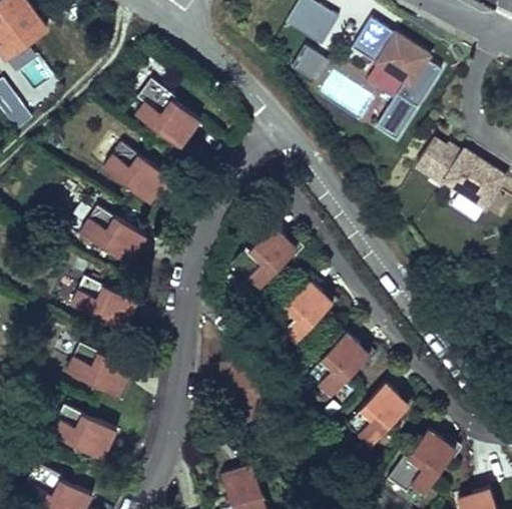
[(24,0),(7,0),(0,5),(0,51),(7,61),(47,31),(24,0)]
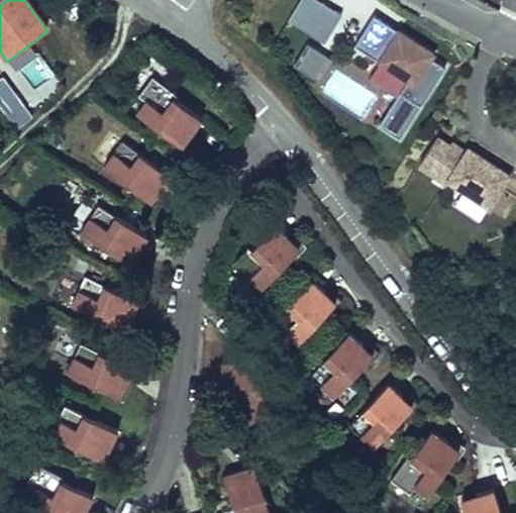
[(340,16),(312,0),(300,0),(287,22),(323,44),(340,16)]
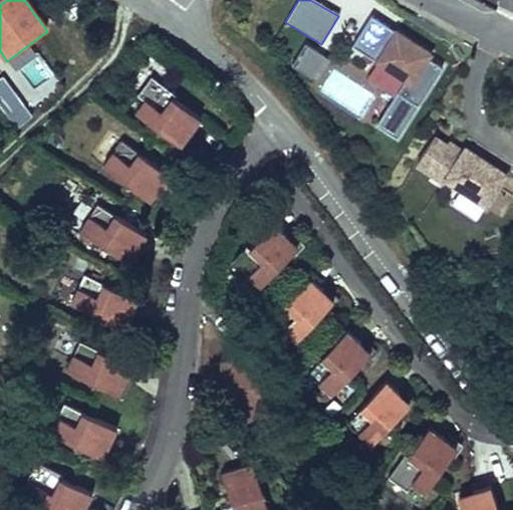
[(433,56),(372,17),(353,47),(407,81),(377,125),(399,140),(444,70),(430,60),(433,56)]
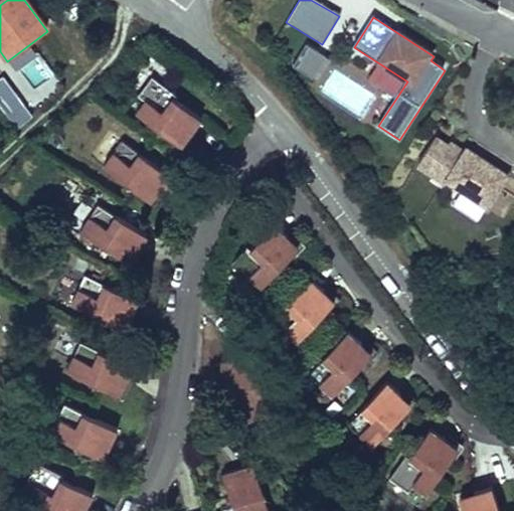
[(326,60),(308,49),(295,69),(314,81),(326,60)]
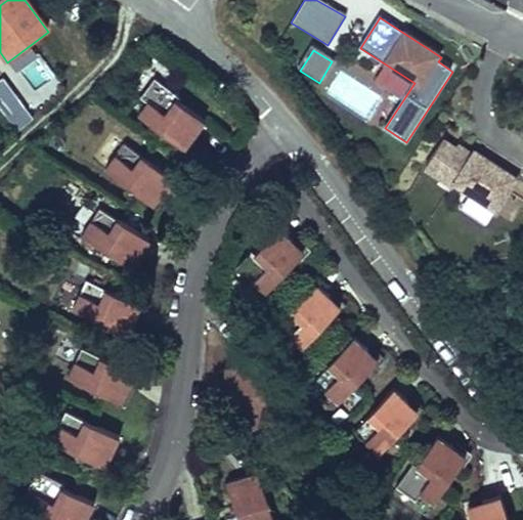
[(38,94),(56,78),(35,53),(16,70),(38,94)]
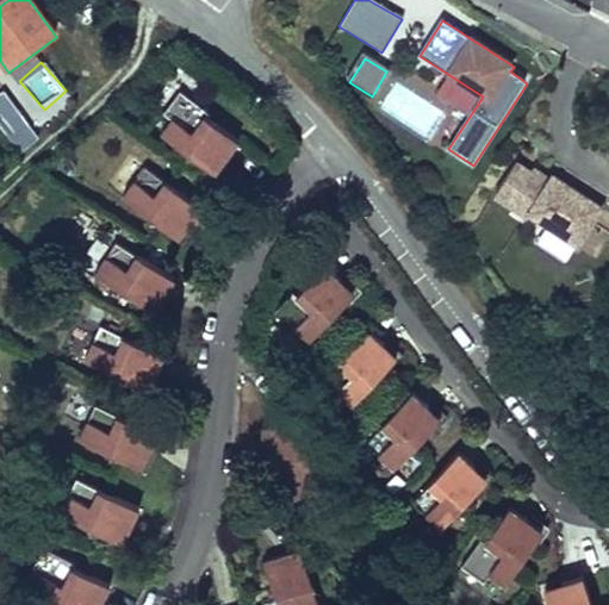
[(6,94),(0,98),(0,131),(19,161),(42,145),(6,94)]
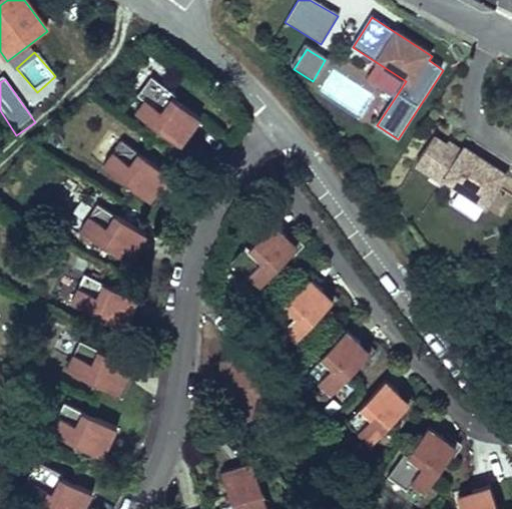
[(137,116),(182,148),(202,120),(173,100),(176,96),(152,79),(138,98),(146,103),(137,116)]
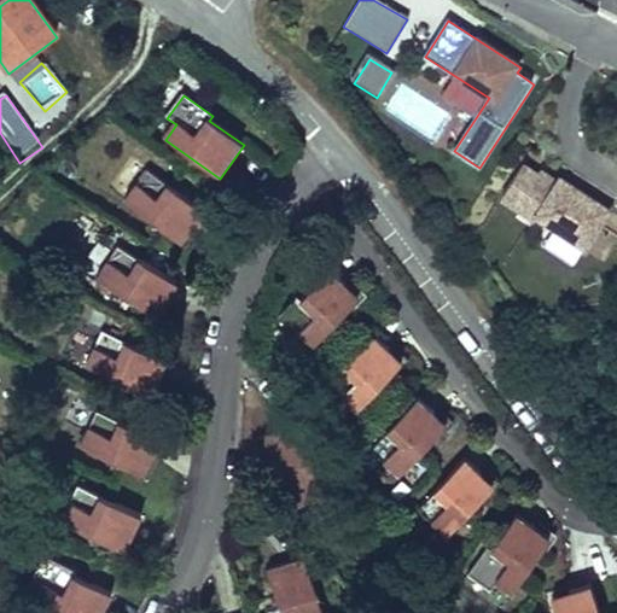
[(0,151),(0,173),(4,177),(15,168),(0,151)]
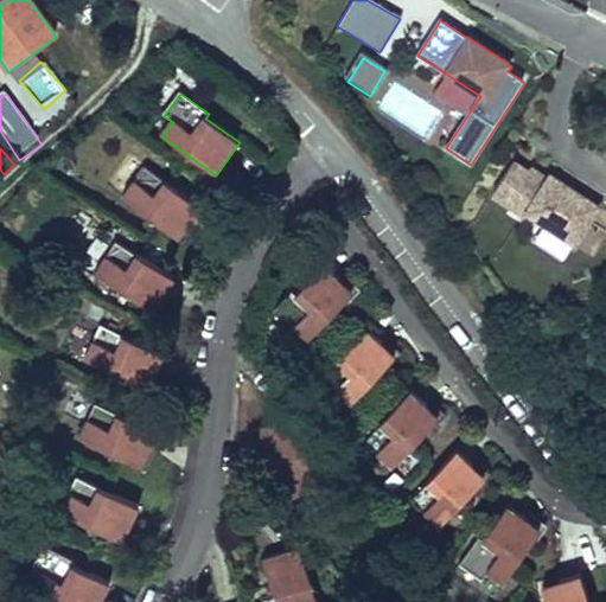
[(549,185),(518,162),(496,193),(528,216),(530,212),(578,244),(601,210),(555,177),(549,185)]
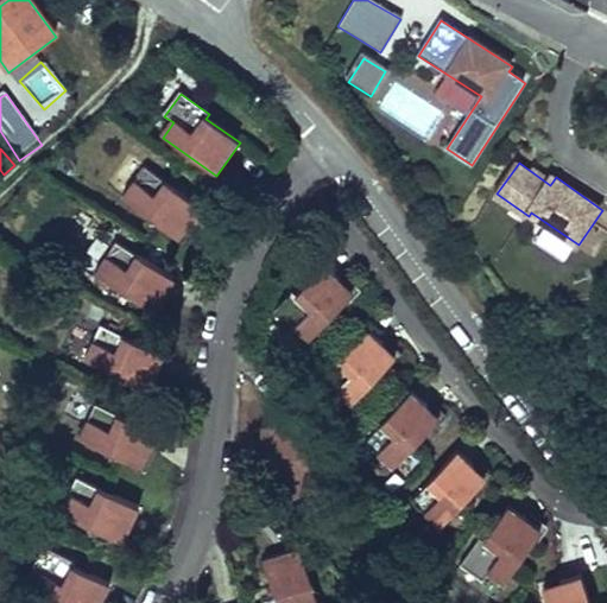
[(145,170),(124,202),(179,242),(202,210),(145,170)]
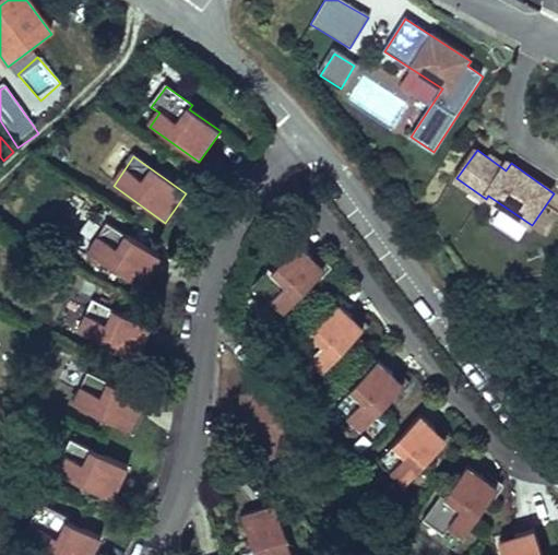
[(88,257),(143,288),(161,259),(106,226),(88,257)]
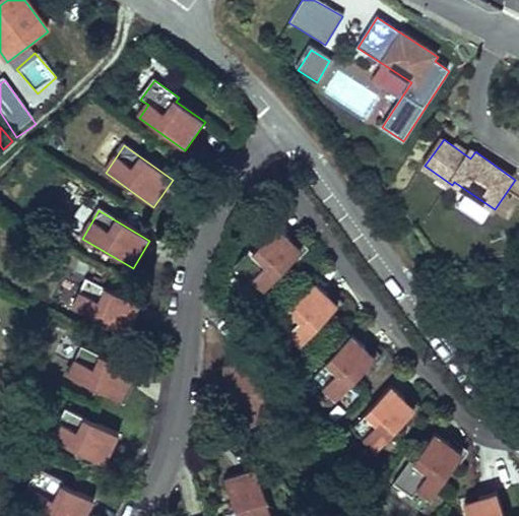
[(265,294),(303,252),(277,229),(254,254),(250,251),(230,273),(247,289),(254,282),(265,294)]
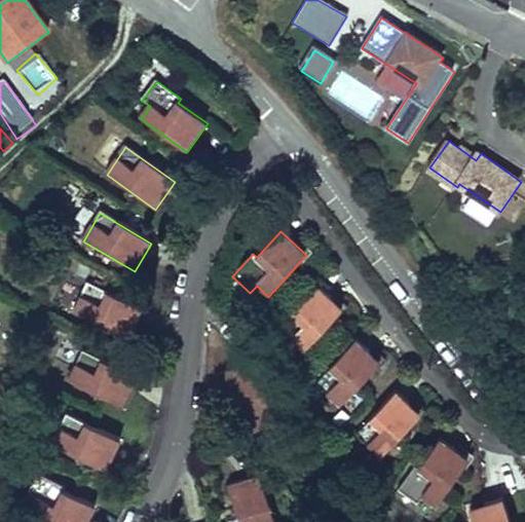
[(74,317),(129,339),(143,308),(87,286),(74,317)]
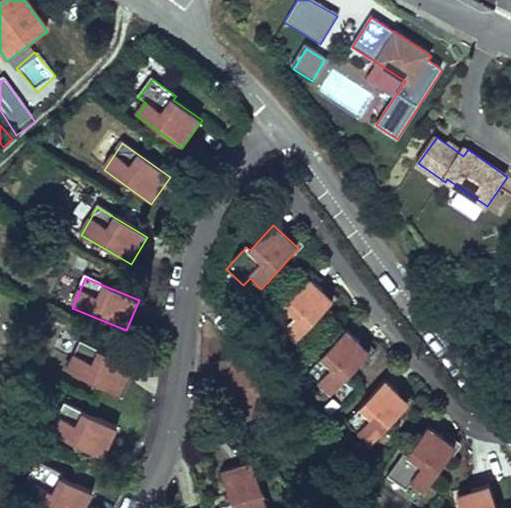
[(295,344),(334,301),(310,279),(271,322),(295,344)]
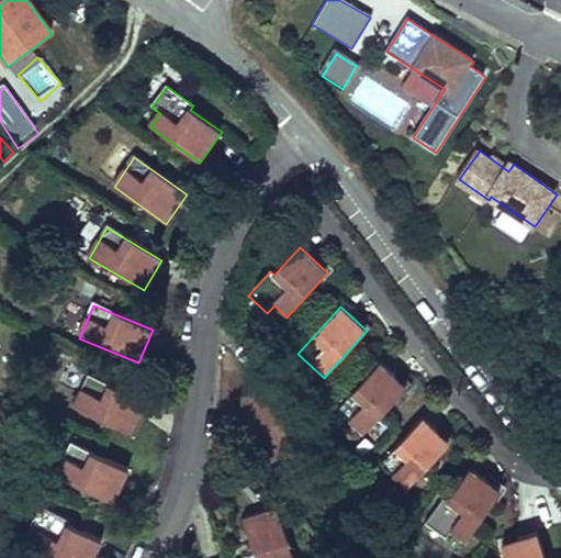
[(365,436),(407,389),(381,365),(338,412),(365,436)]
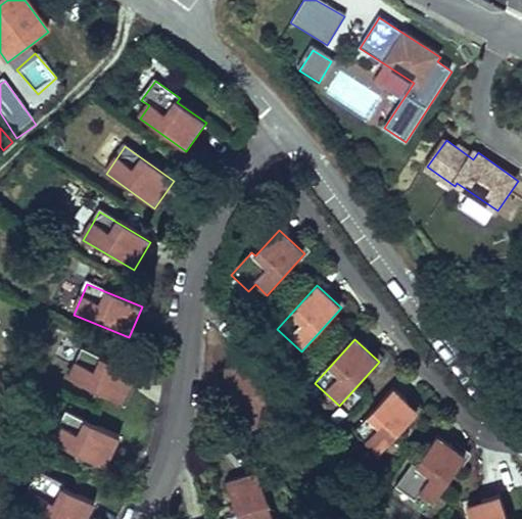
[(137,375),(83,350),(68,381),(124,405),(137,375)]
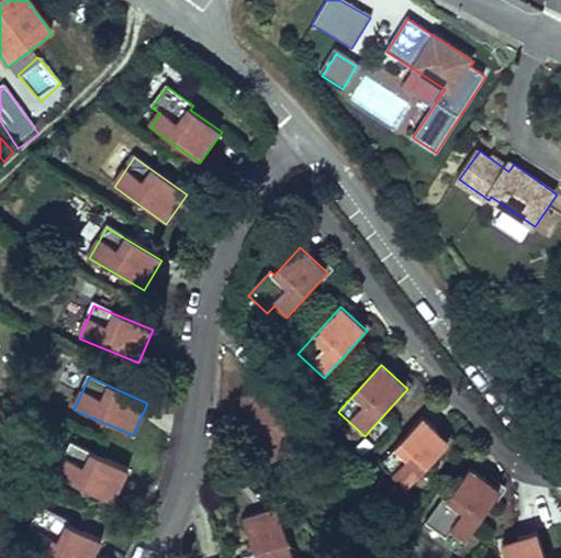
[(407,491),(450,444),(424,420),(381,468),(407,491)]
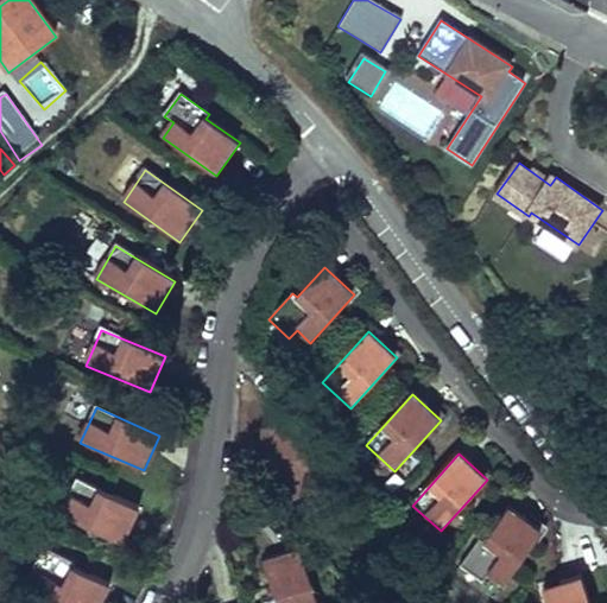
[(140,509),(77,481),(61,515),(124,545),(140,509)]
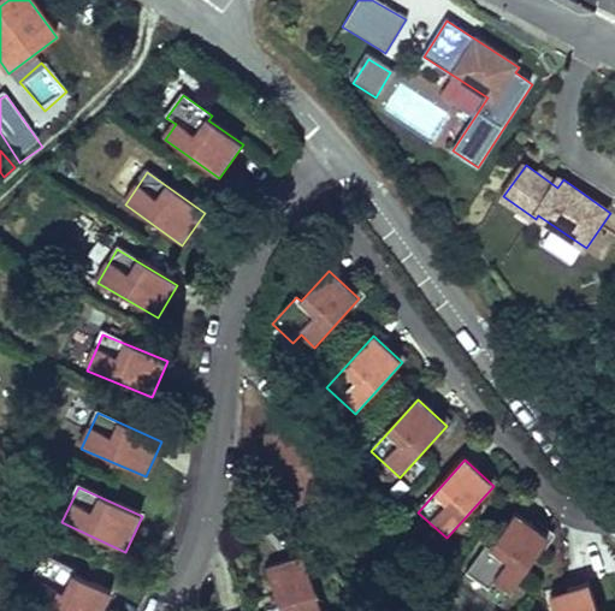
[(496,583),(512,594),(549,539),(533,528),(515,516),(491,550),(486,547),(466,576),(490,592),(496,583)]
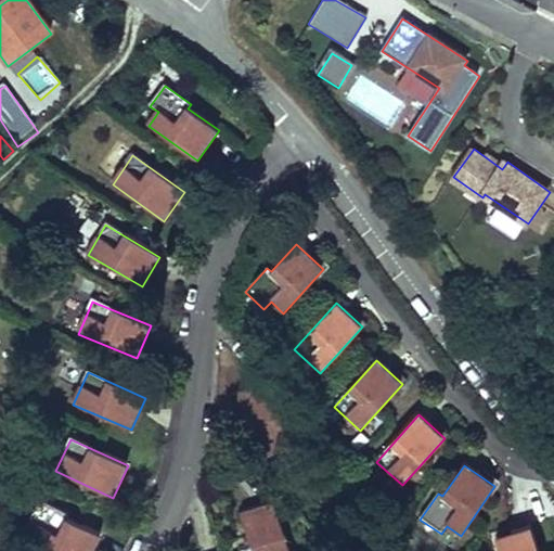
[(31,543),(46,550),(93,550),(101,536),(67,520),(69,514),(40,501),(29,525),(38,528),(31,543)]
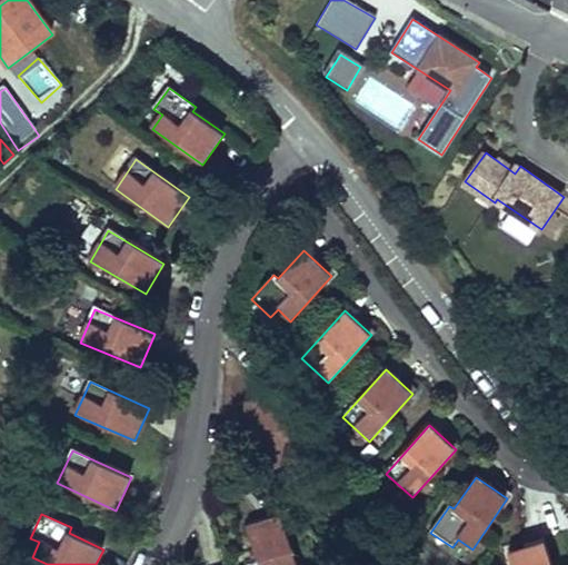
[(248,528),(260,564),(299,564),(282,516),(248,528)]
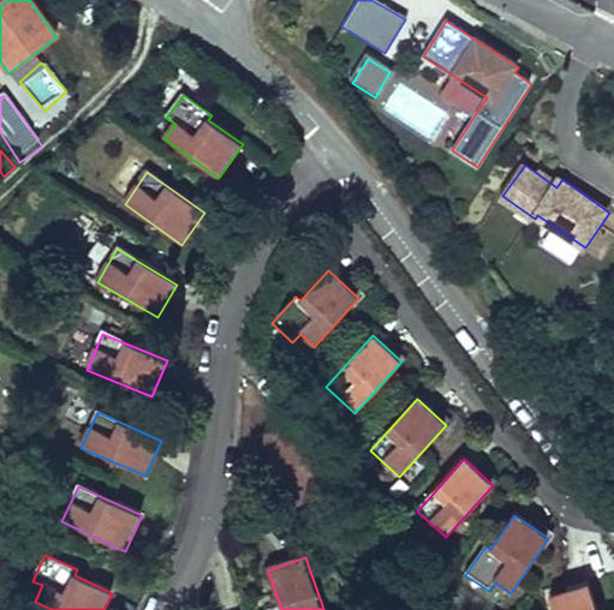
[(597,609),(589,586),(549,600),(553,609),(597,609)]
